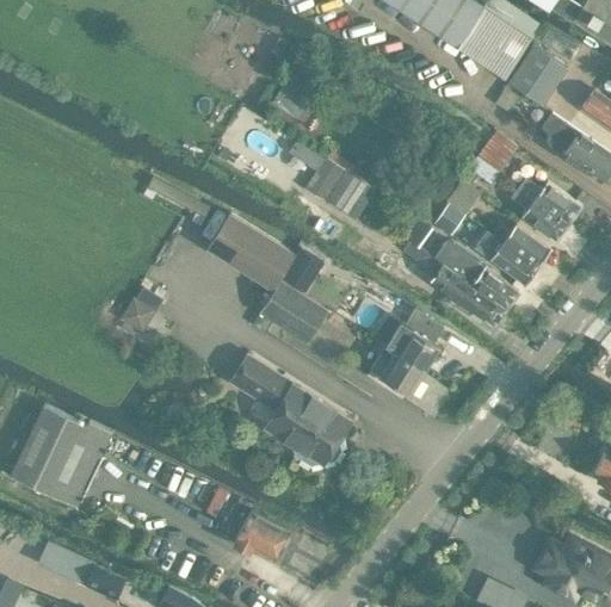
[(473,0),(388,0),(457,47),(505,80),(532,39),(542,25),(501,0),(487,0),(483,6),(473,0)]
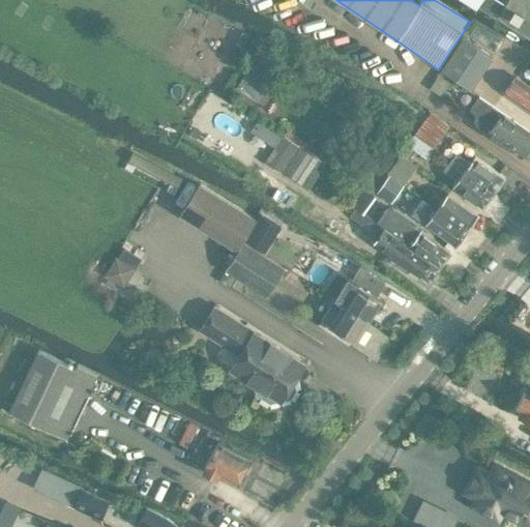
[(529,0),(470,0),(529,37),(529,0)]
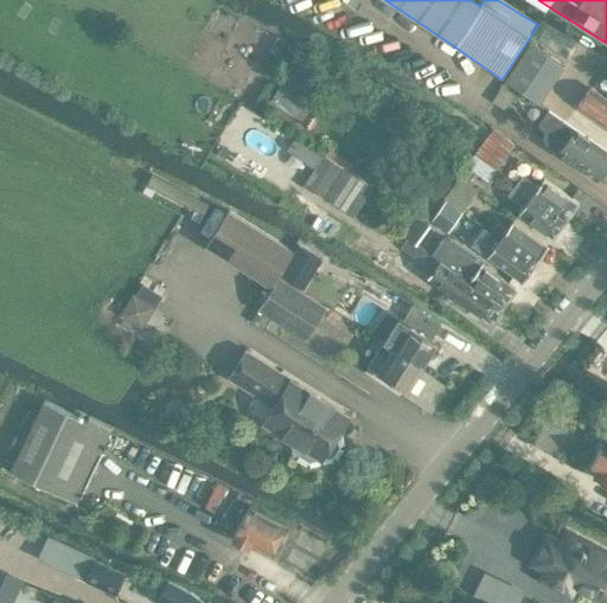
[(506,82),(524,95),(538,104),(562,68),(529,46),(506,82)]
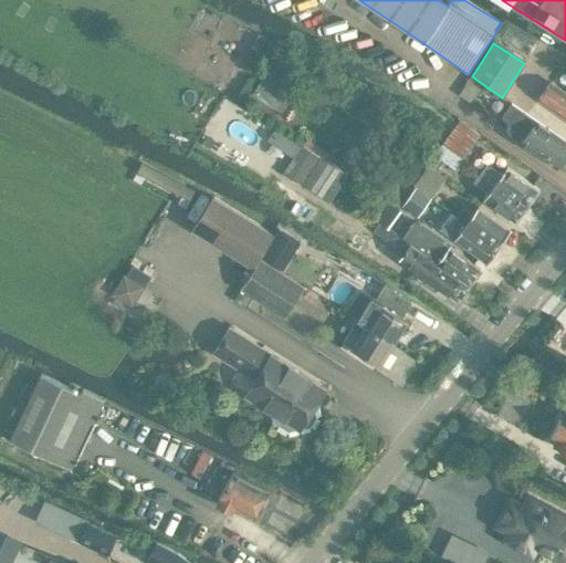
[(283,83),(266,72),(251,96),(275,112),(286,93),(280,89),(283,83)]
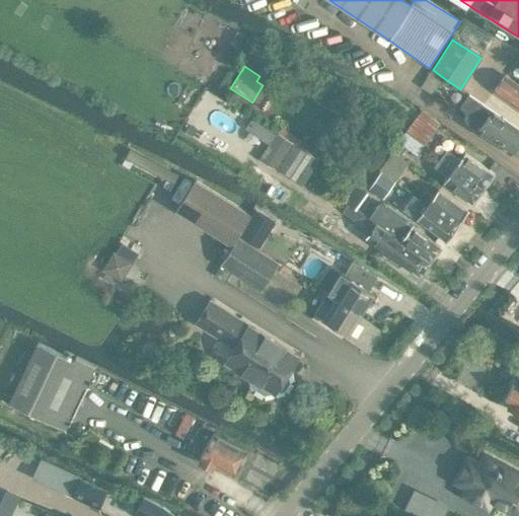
[(518,112),(518,88),(504,78),(493,93),(518,112)]
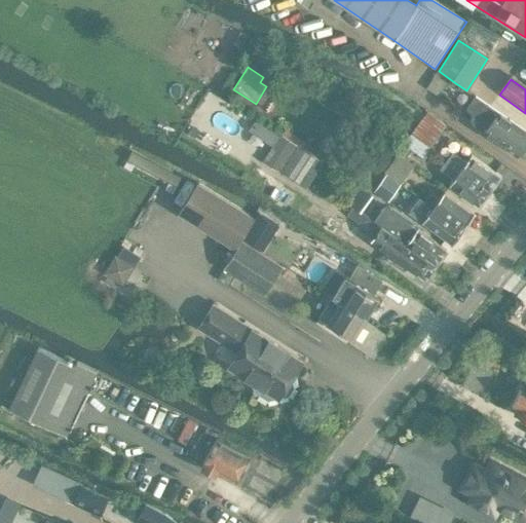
[(516,157),(525,143),(525,134),(475,98),(467,109),(474,113),(472,115),(471,119),(471,123),(474,127),(484,134),(484,135),(516,157)]
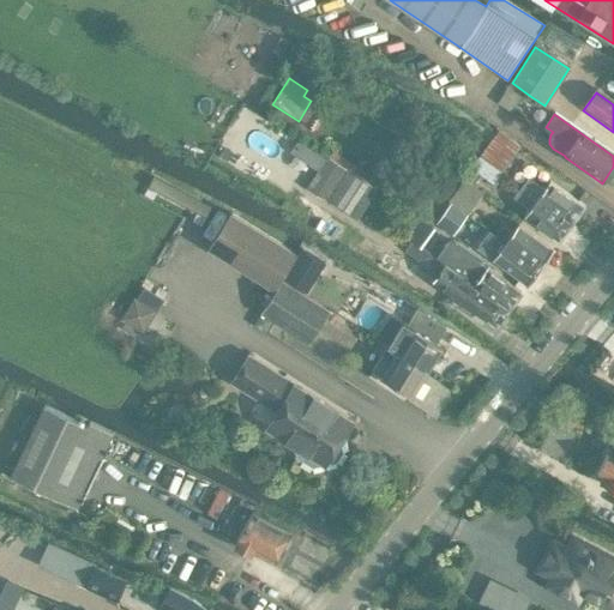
[(491,143),(479,158),(500,175),(513,158),(491,143)]
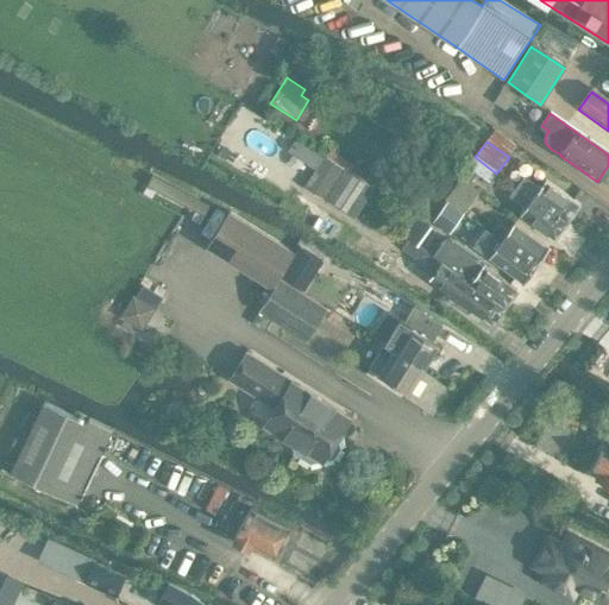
[(303,189),(353,221),(374,189),(324,157),(303,189)]
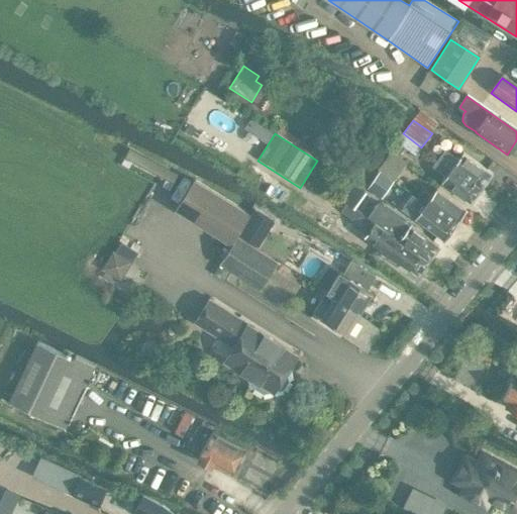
[(403,133),(396,143),(414,157),(421,147),(403,133)]
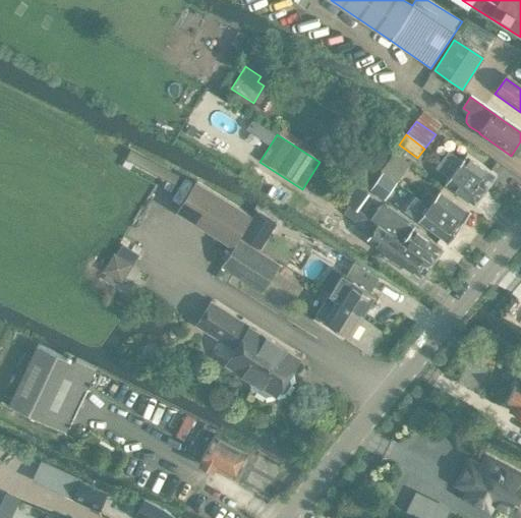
[(397,184),(410,165),(393,154),(380,172),(381,173),(382,174),(397,184)]
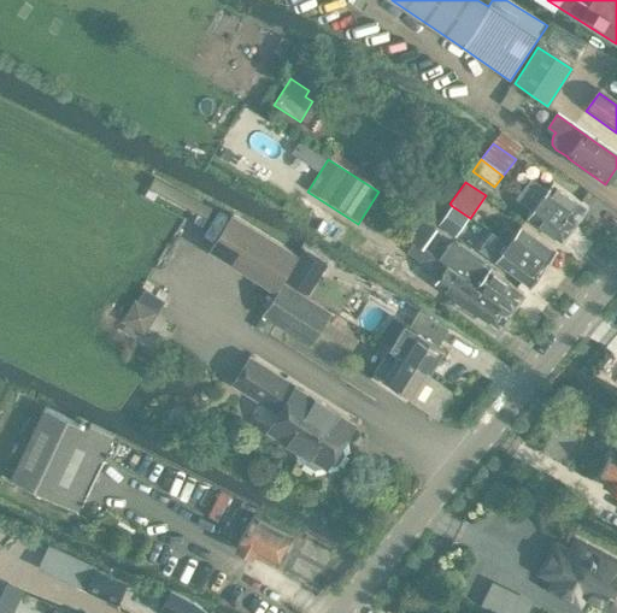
[(524,190),(574,227),(586,210),(552,184),(546,193),(530,182),(524,190)]
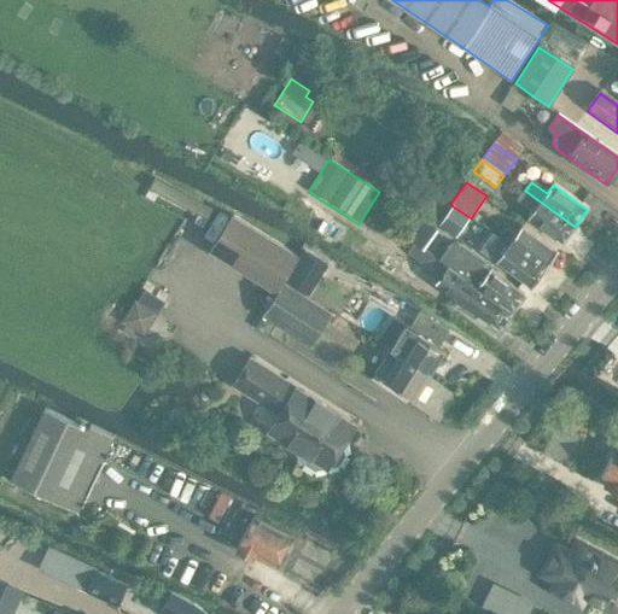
[(526,220),(561,245),(575,227),(525,191),(518,200),(532,211),(526,220)]
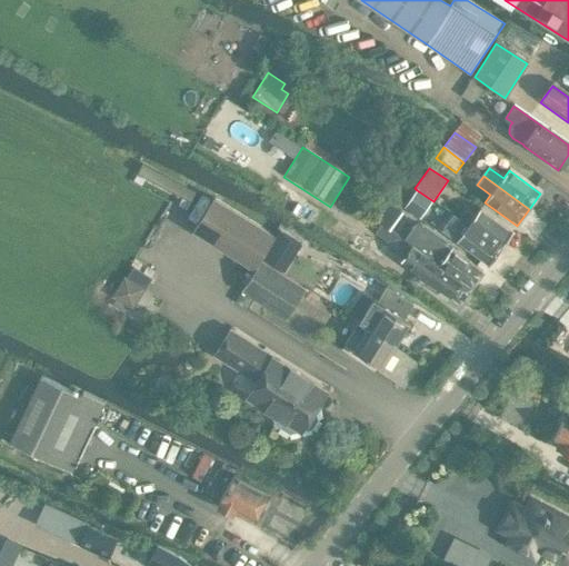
[(409,201),(403,209),(419,220),(433,201),(417,190),(409,201)]
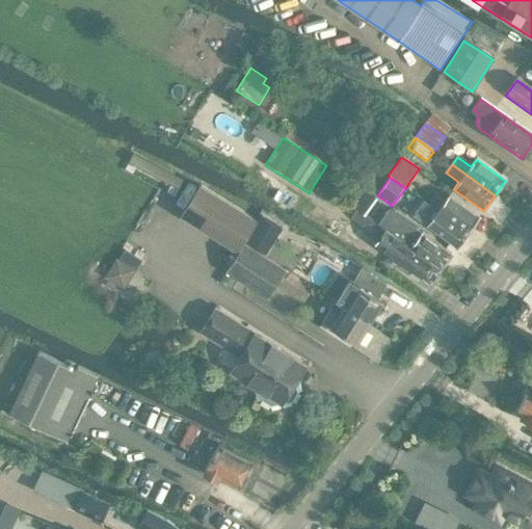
[(236,253),(255,222),(200,187),(181,218),(236,253)]
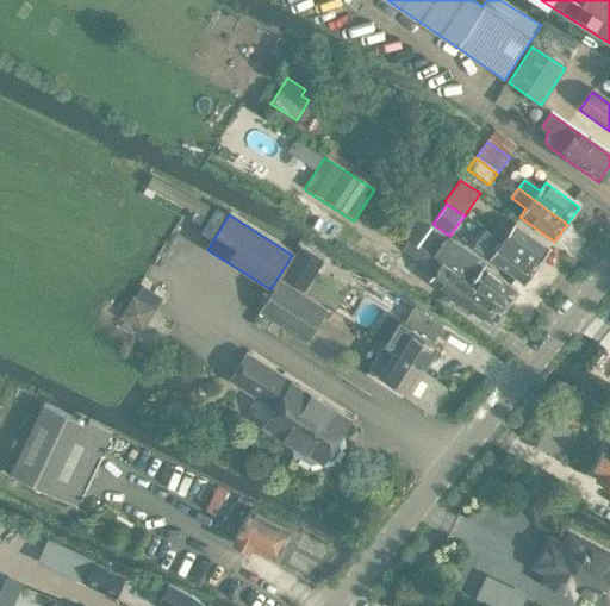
[(416,220),(404,238),(409,242),(416,247),(429,230),(421,224),(416,220)]
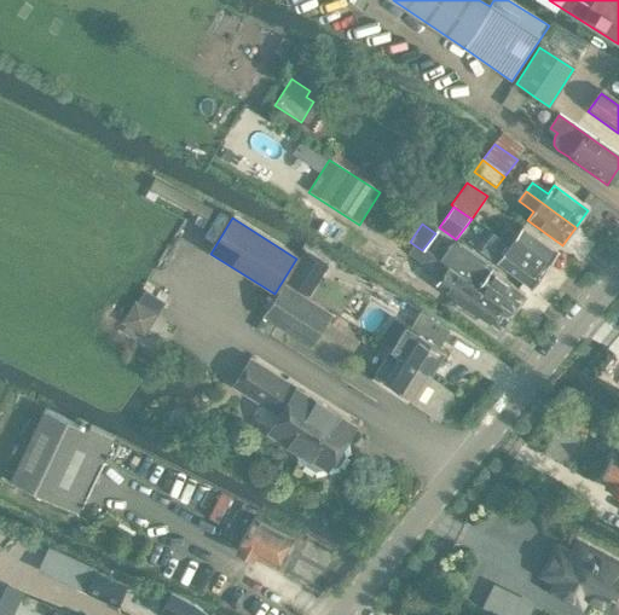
[(507,230),(498,239),(543,272),(556,253),(522,227),(516,236),(507,230)]
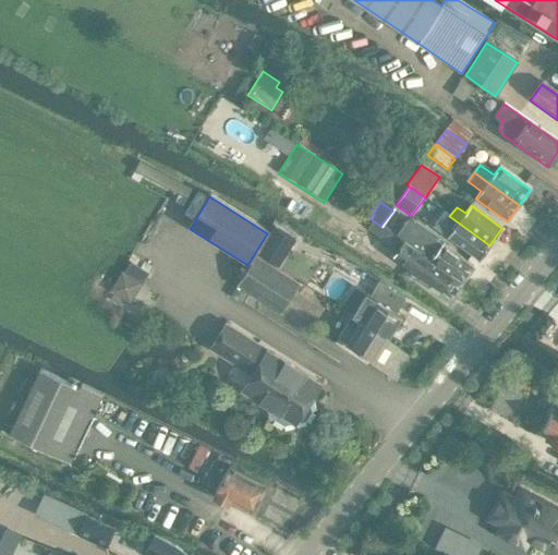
[(444,212),(433,227),(447,238),(478,261),(489,245),(449,216),(444,212)]
